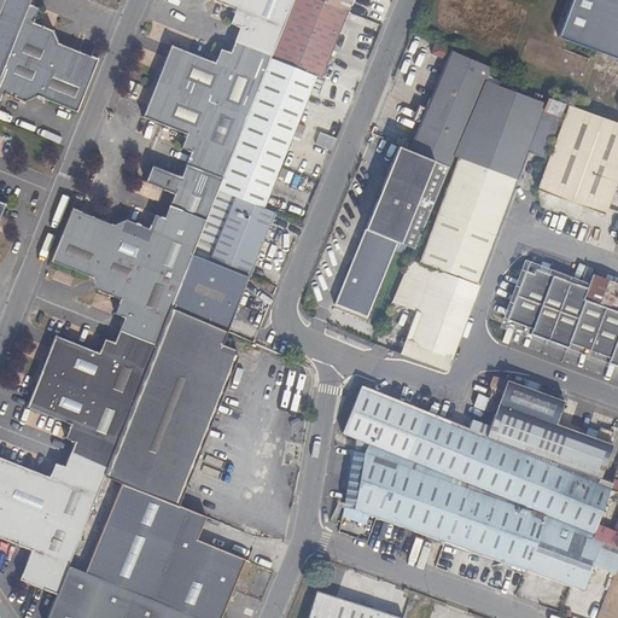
[(0,0),(0,219),(6,205),(0,202),(0,109),(5,95),(25,103),(38,98),(77,114),(99,60),(58,44),(53,30),(34,23),(40,9),(29,4),(30,0),(0,0)]
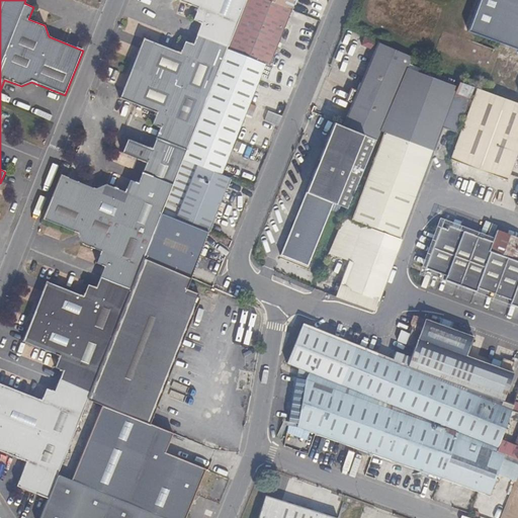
[(59,356),(99,371),(116,328),(144,258),(161,214),(182,160),(227,49),(246,0),(177,0),(178,1),(197,9),(192,20),(200,24),(192,44),(184,40),(179,53),(143,38),(118,98),(156,113),(151,125),(159,130),(151,149),(127,140),(121,154),(145,163),(137,183),(130,180),(123,191),(105,184),(95,188),(67,177),(71,167),(65,164),(42,220),(77,234),(82,245),(100,252),(95,264),(103,267),(95,287),(87,284),(82,296),(46,281),(22,341),(59,356)]
